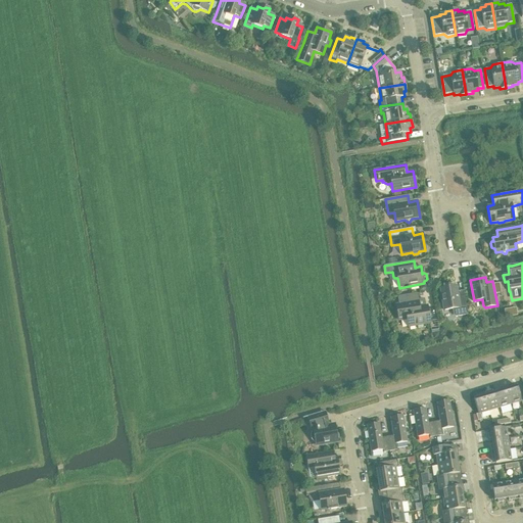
[(456,286),(440,289),(444,311),(453,308),(454,315),(456,317),(468,315),(464,290),(457,291),(456,286)]
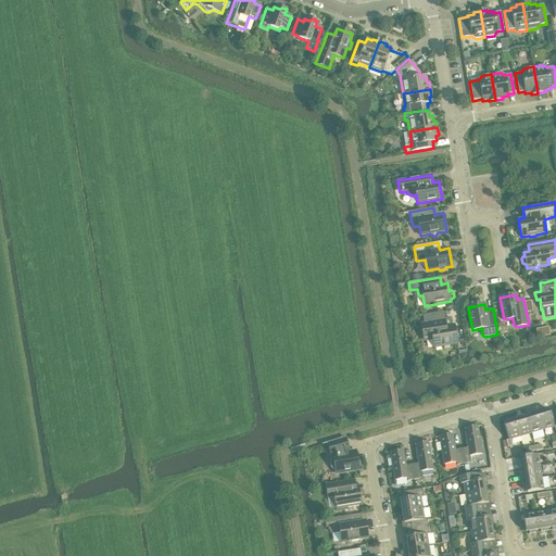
[(425,324),(421,324),(425,340),(433,339),(434,348),(444,345),(444,349),(450,348),(450,344),(457,343),(454,326),(453,326),(452,318),(444,319),(443,312),(424,315),(425,324)]
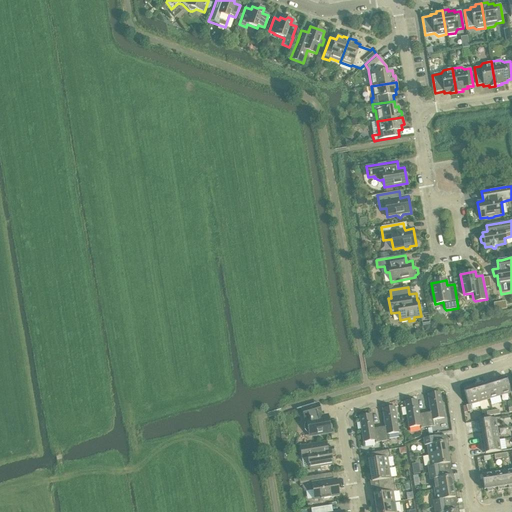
[(506,379),(503,380),(502,377),(497,379),(497,382),(495,382),(499,397),(510,394),(506,379)]
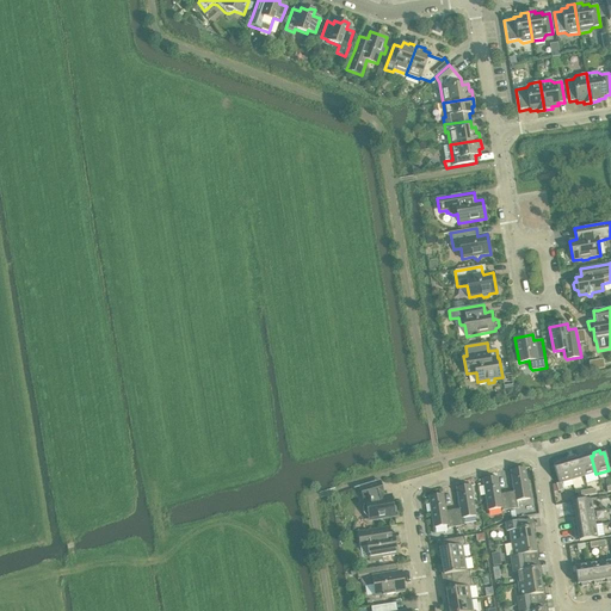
[(591,456),(588,457),(587,455),(581,456),(581,458),(579,460),(584,477),(596,474),(591,456)]
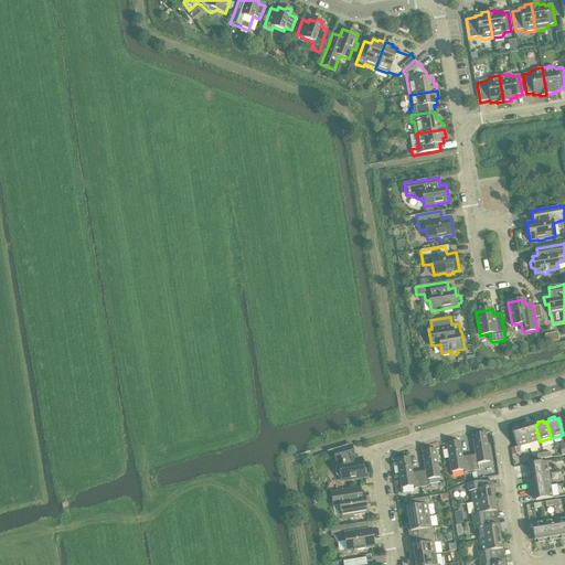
[(535,425),(532,426),(532,424),(524,426),(525,428),(524,429),(529,445),(540,441),(535,425)]
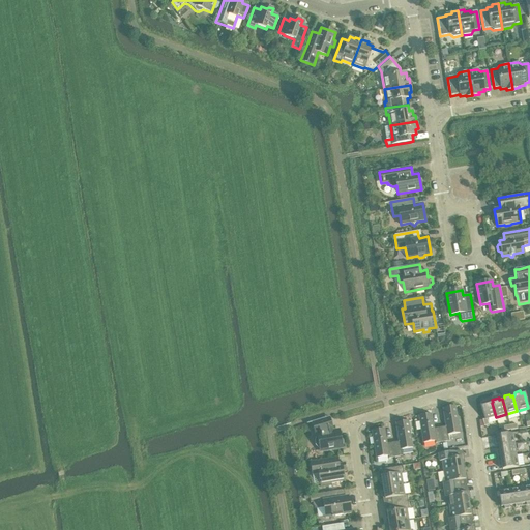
[(492,403),(489,404),(488,401),(482,402),(483,405),(480,406),(484,420),(482,420),(484,428),(489,427),(488,420),(496,417),(492,403)]
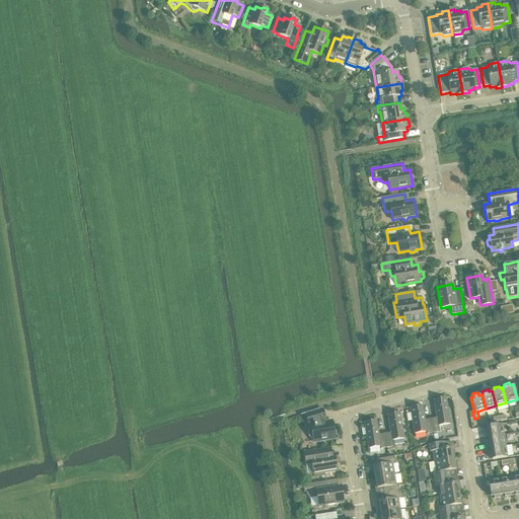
[(439,427),(451,425),(447,399),(434,401),(437,420),(431,421),(434,435),(440,434),(439,427)]
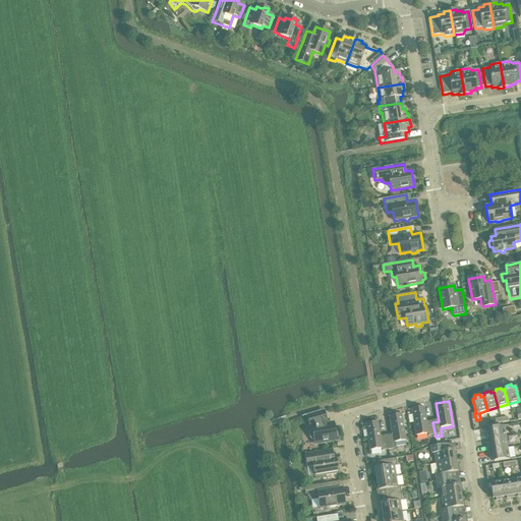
[(432,422),(426,422),(424,408),(412,410),(416,438),(428,436),(428,438),(436,437),(432,422)]
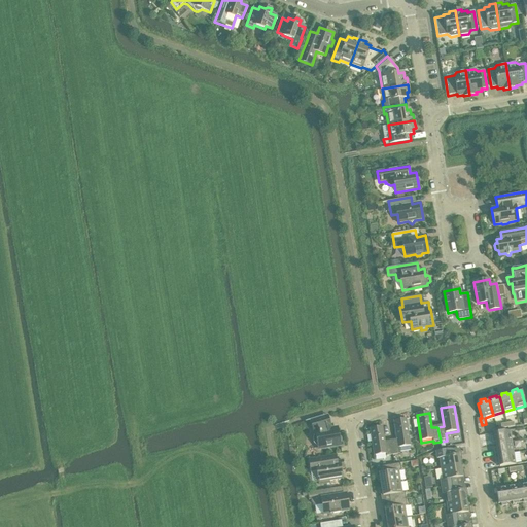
[(325,417),(312,421),(315,435),(316,434),(317,436),(315,440),(316,445),(318,447),(319,450),(341,446),(341,444),(343,443),(342,440),(340,438),(339,430),(332,431),(328,417),(325,417)]
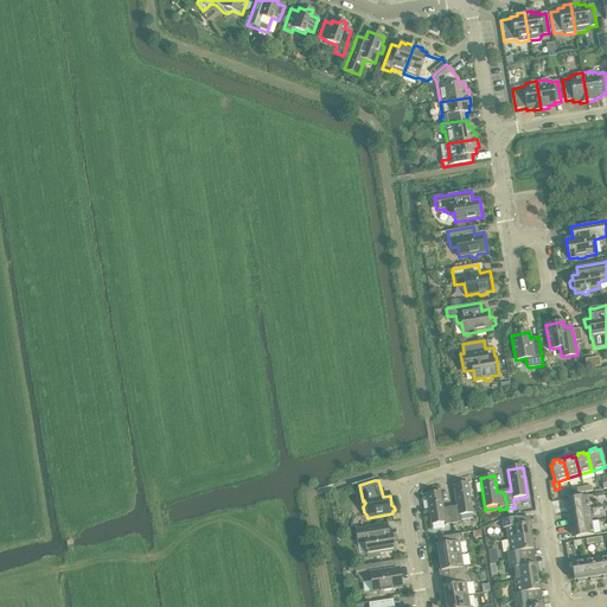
[(460,517),(474,515),(468,484),(454,486),(458,508),(451,509),(454,525),(461,524),(460,517)]
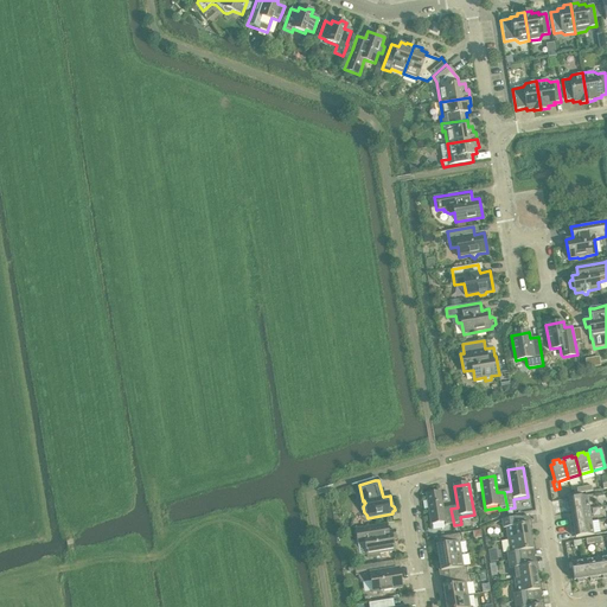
[(451,509),(443,510),(441,493),(427,496),(432,526),(446,524),(446,526),(454,525),(451,509)]
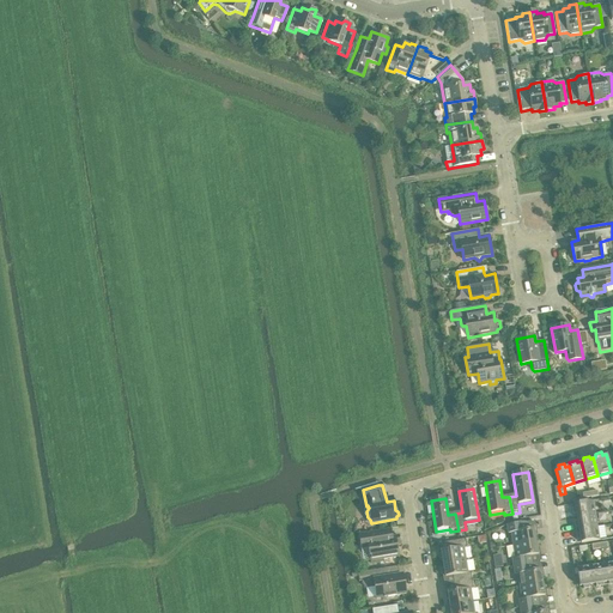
[(577,519),(595,515),(593,503),(576,505),(576,508),(572,509),(574,516),(577,515),(577,519)]
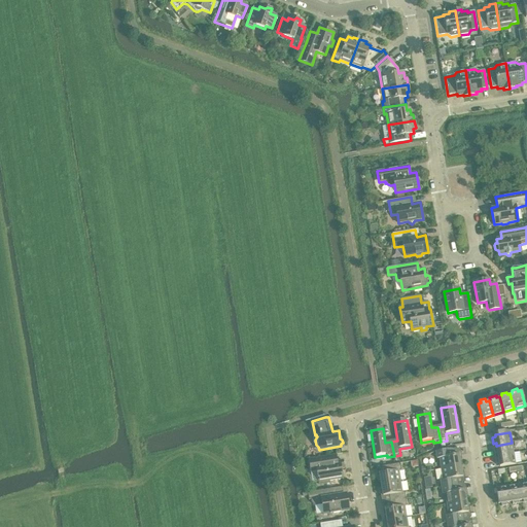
[(498,456),(514,454),(512,443),(496,446),(497,448),(494,449),(495,454),(497,454),(498,456)]
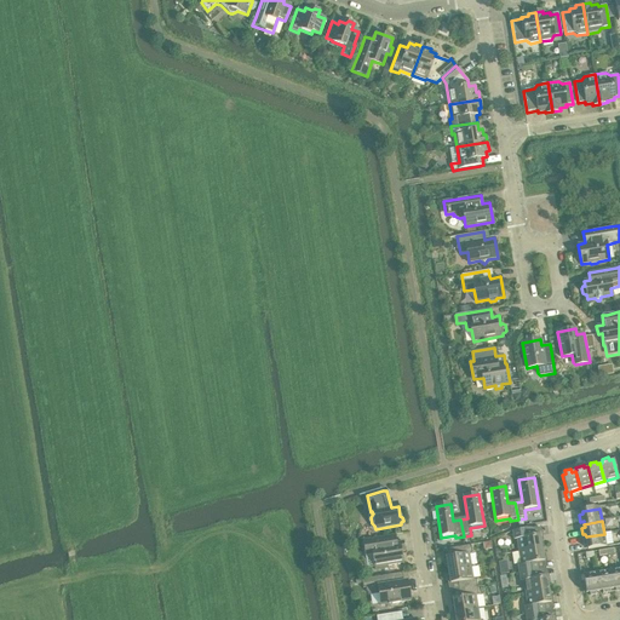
[(540,535),(533,537),(532,529),(514,533),(515,541),(517,540),(520,554),(543,550),(540,535)]
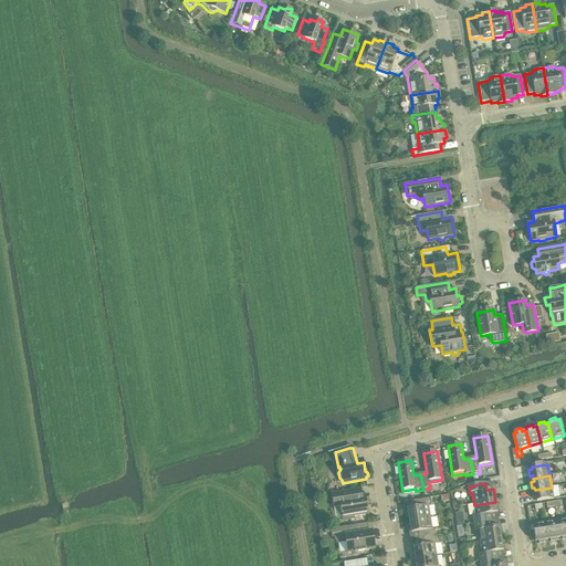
[(537,502),(553,500),(552,488),(535,490),(535,493),(532,493),(533,500),(536,500),(537,502)]
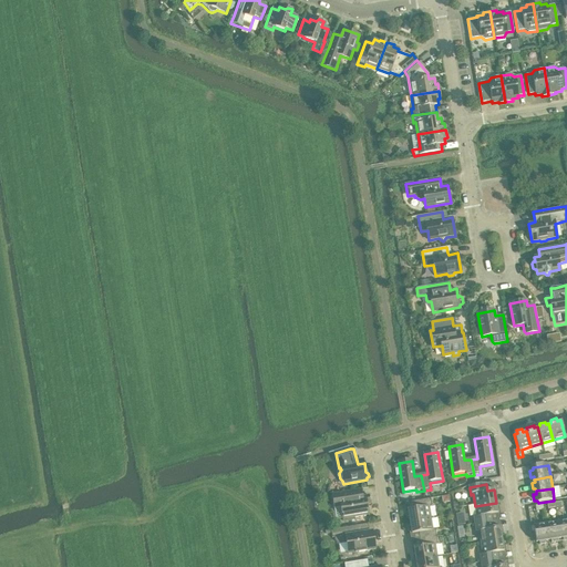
[(370,497),(359,500),(358,492),(333,495),(336,511),(342,509),(344,523),(359,521),(359,518),(370,516),(368,506),(371,505),(370,497)]
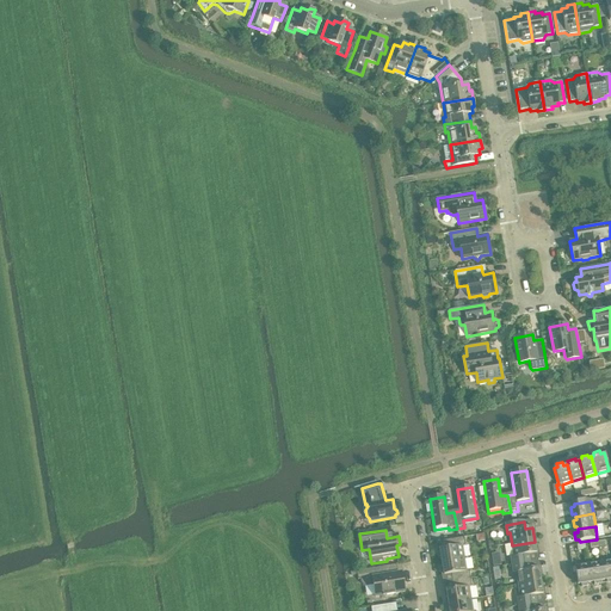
[(463,548),(467,547),(464,538),(446,542),(448,549),(440,550),(443,563),(466,560),(463,548)]
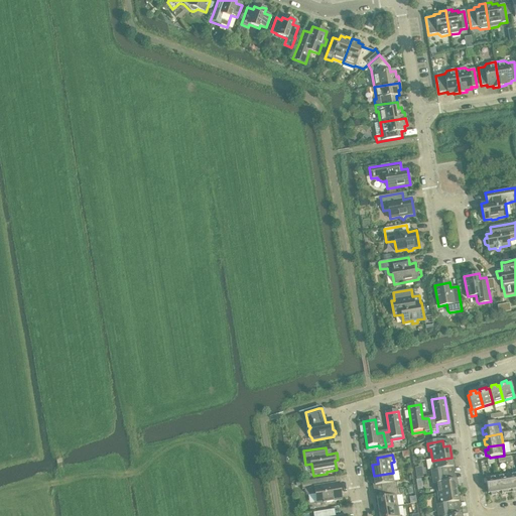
[(447,469),(454,469),(452,458),(432,461),(434,471),(431,472),(432,479),(448,476),(447,469)]
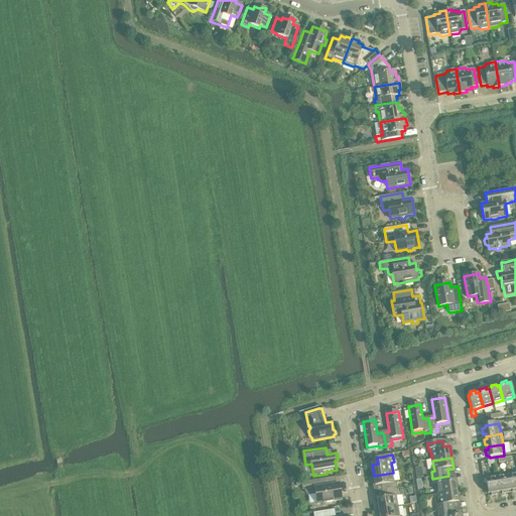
[(397,483),(395,484),(393,473),(374,476),(376,487),(381,486),(382,492),(398,490),(397,483)]
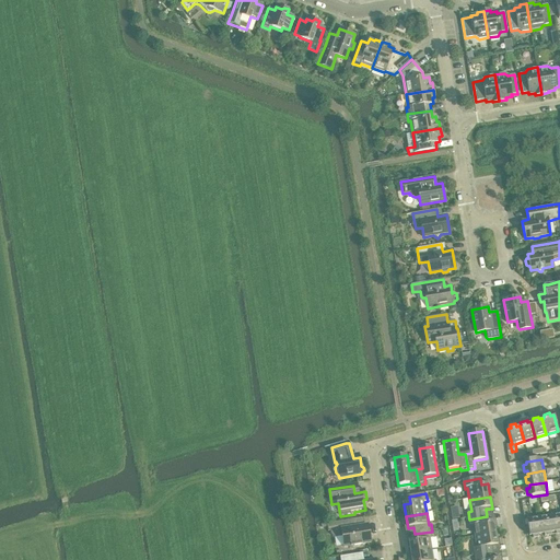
[(559,514),(550,516),(553,533),(556,533),(557,536),(559,534),(559,514)]
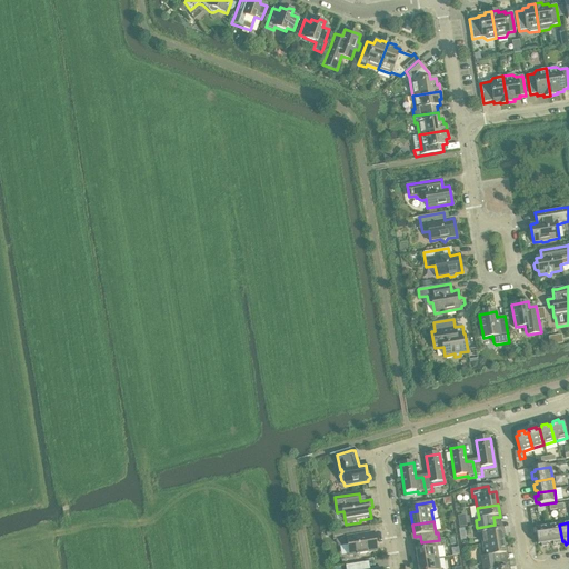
[(502,530),(496,531),(495,525),(477,528),(479,535),(481,535),(483,546),(503,542),(502,530)]
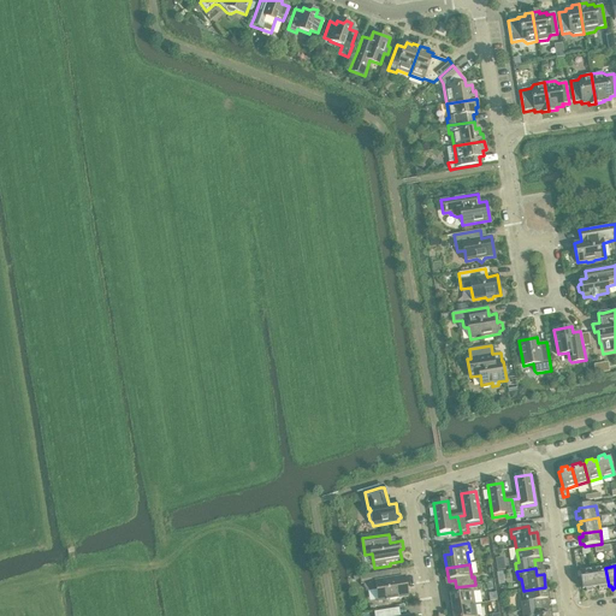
[(605,587),(609,586),(605,568),(593,570),(596,588),(599,587),(599,591),(606,590),(605,587)]
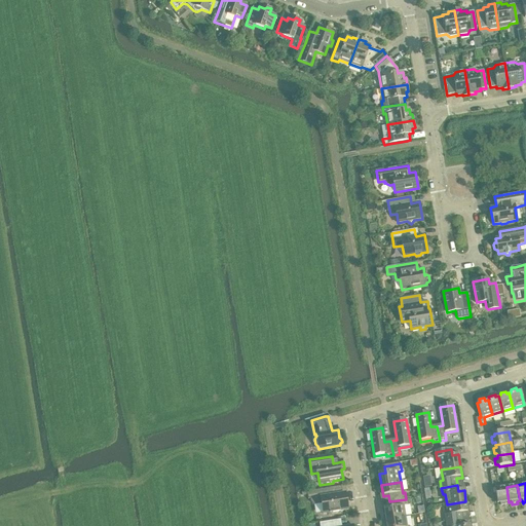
[(506,502),(509,502),(506,487),(495,489),(497,503),(500,503),(501,506),(506,505),(506,502)]
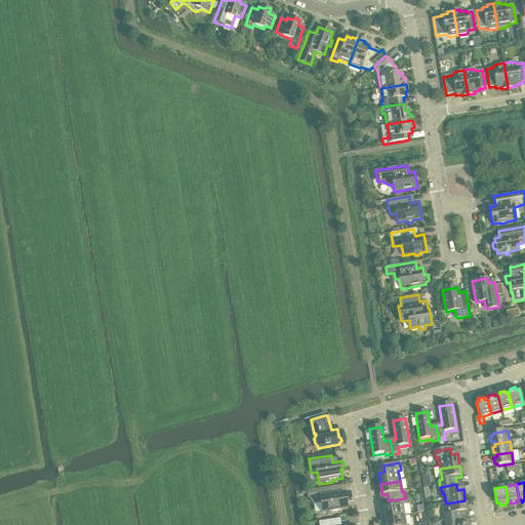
[(320,489),(307,491),(308,498),(309,498),(310,498),(310,500),(311,501),(312,502),(313,505),(315,505),(321,503),(322,514),(348,510),(345,492),(341,492),(332,494),(331,487),(320,489)]
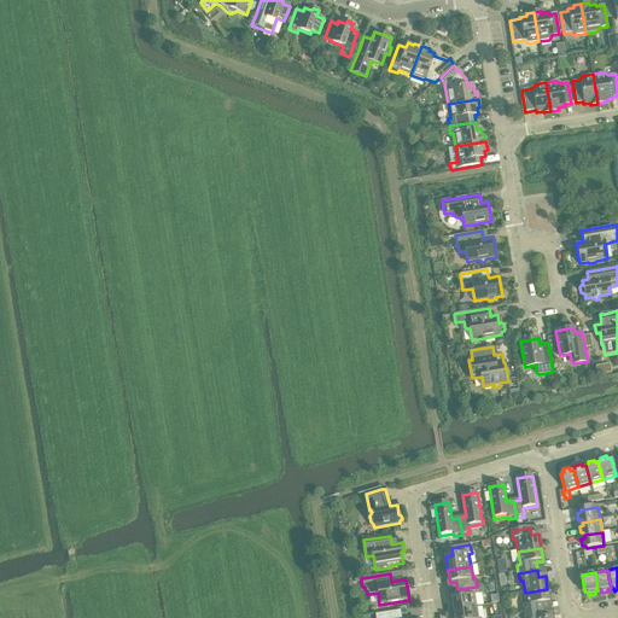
[(476,595),(478,595),(477,587),(458,589),(459,596),(453,598),(454,612),(477,608),(476,595)]
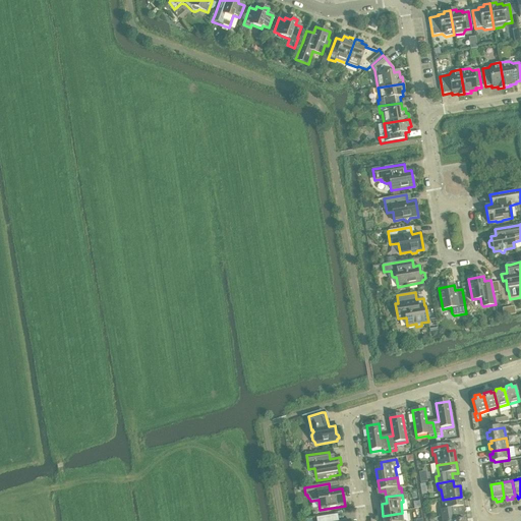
[(457,509),(463,508),(461,497),(443,500),(444,510),(442,511),(443,518),(459,515),(457,509)]
